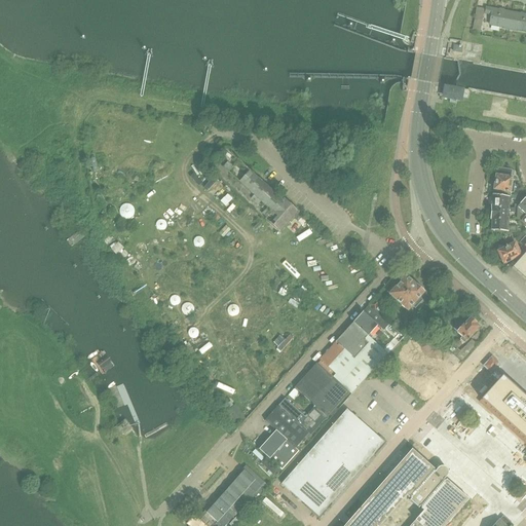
[(482,32),(485,13),(491,15),(489,25),(502,28),(502,29),(509,30),(512,12),(503,11),(503,10),(499,9),(499,10),(476,6),(473,31),(482,32)]
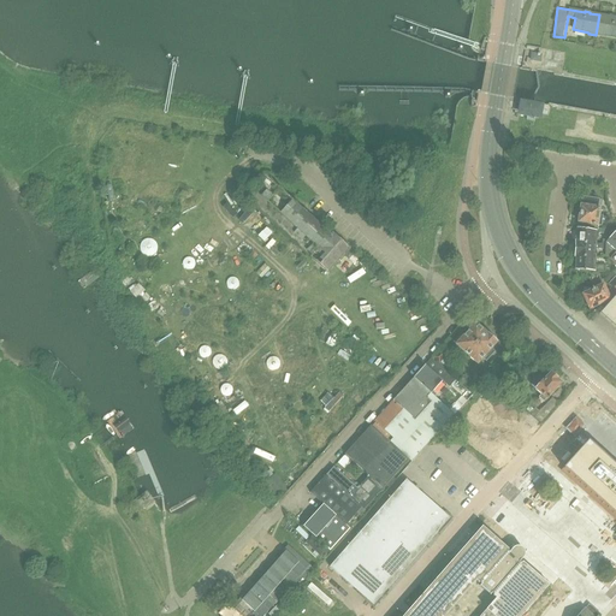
[(610,17),(599,15),(596,35),(603,36),(603,35),(615,36),(615,17),(614,18),(614,17),(610,16),(610,17)]
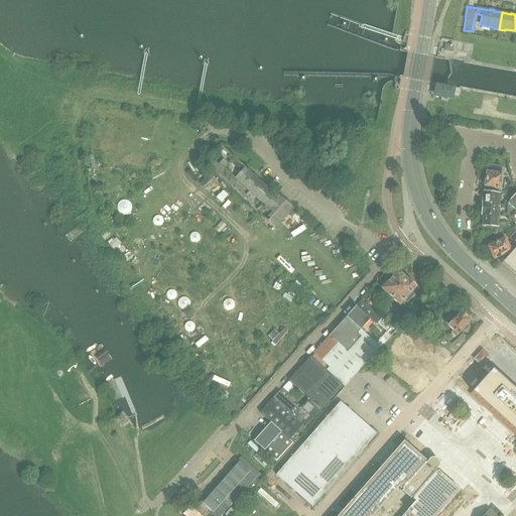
[(452,98),(452,95),(453,91),(436,88),(435,96),(452,98)]
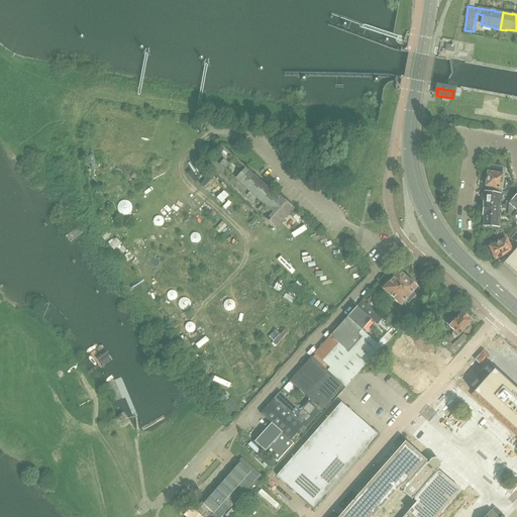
[(274,229),(292,209),(278,196),(277,197),(220,145),(209,158),(213,161),(206,168),(274,229)]
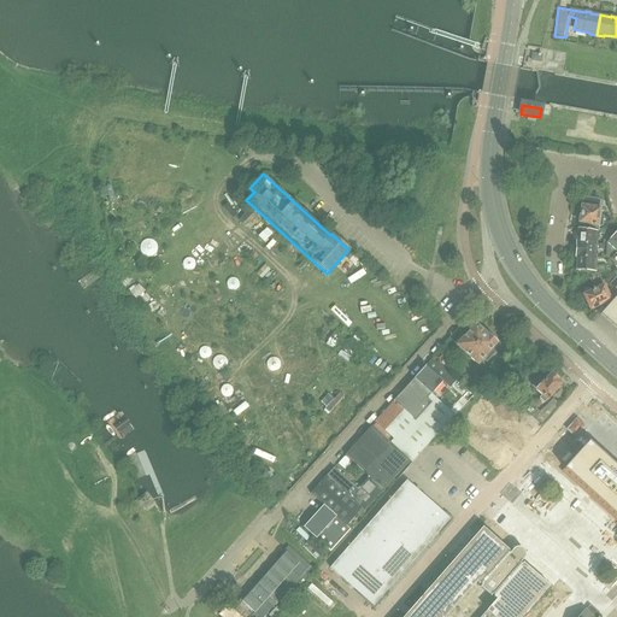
[(580,223),(579,229),(598,231),(599,227),(601,227),(604,216),(599,216),(600,209),(598,209),(599,200),(582,198),(582,206),(581,206),(579,223),(580,223)]
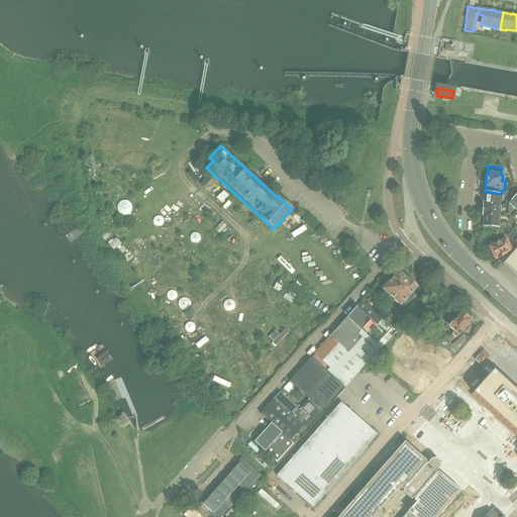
[(177,183),(161,198),(178,215),(186,207),(182,202),(188,196),(177,183)]
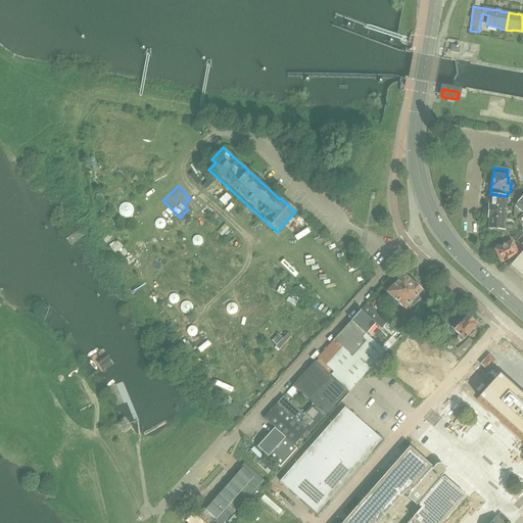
[(488,200),(488,206),(505,207),(511,207),(512,205),(505,205),(505,201),(508,201),(508,196),(507,196),(490,194),(489,194),(489,198),(488,200)]
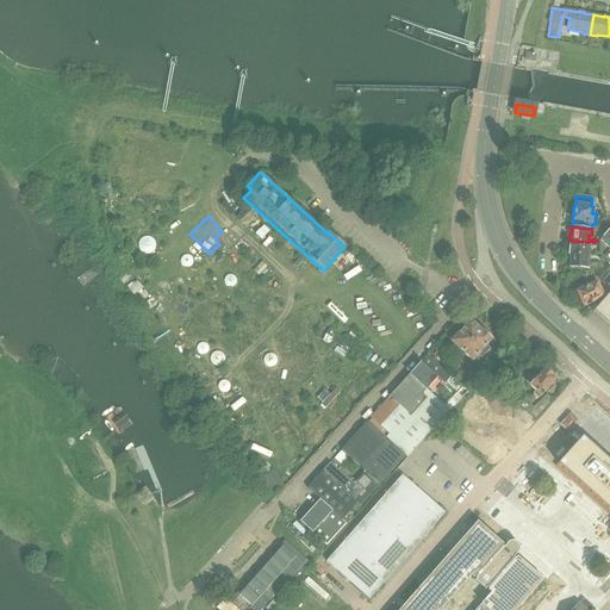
[(609,262),(609,228),(599,241),(599,253),(609,262)]
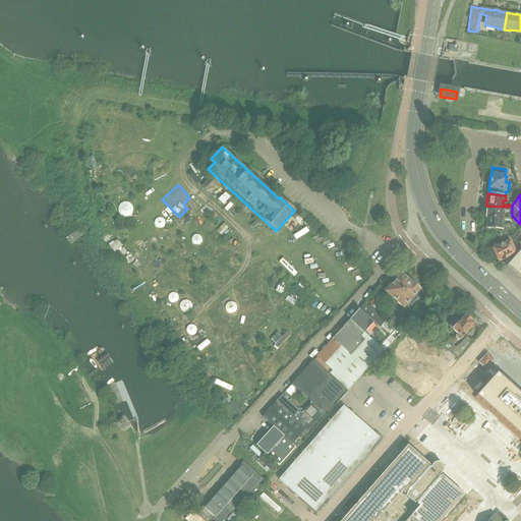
[(485,217),(503,218),(503,209),(509,209),(509,207),(503,207),(486,206),(485,206),(485,216),(485,217)]
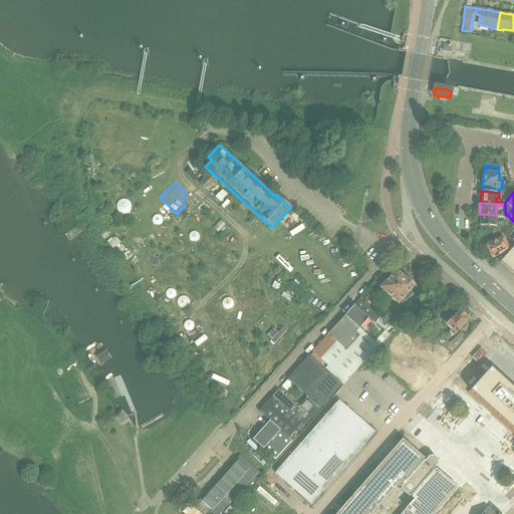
[(296,213),(285,226),(291,230),(302,218),(296,213)]
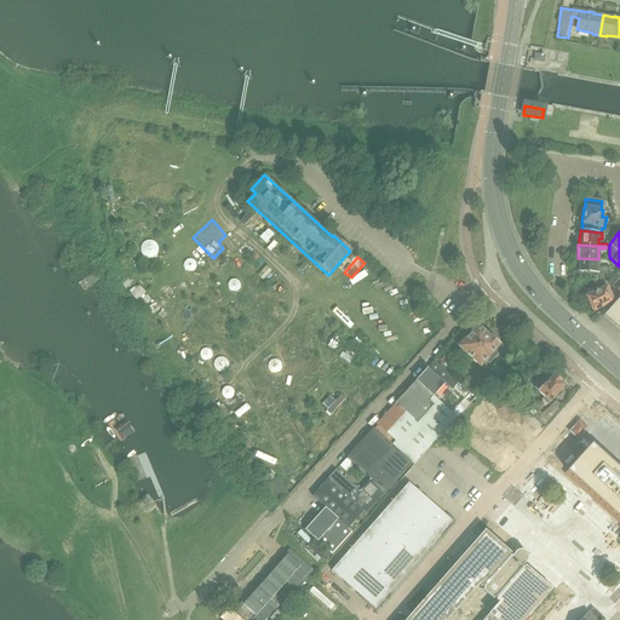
[(579,273),(597,274),(619,275),(619,269),(610,268),(597,267),(598,259),(578,258),(578,265),(579,267),(579,273)]
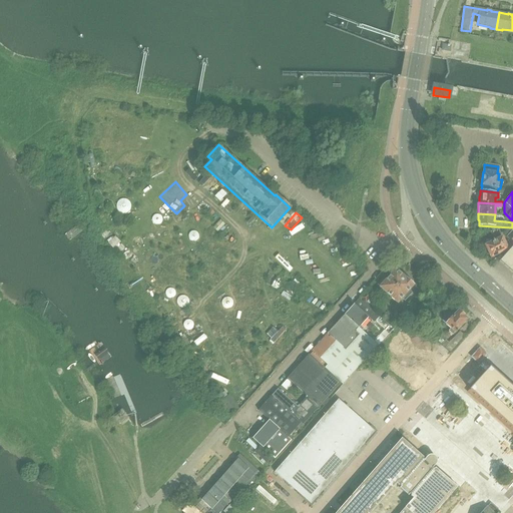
[(491,258),(507,249),(508,251),(512,244),(512,229),(507,236),(510,238),(505,243),(502,237),(491,242),(490,241),(489,241),(489,240),(488,240),(487,241),(486,241),(486,242),(485,242),(485,243),(485,244),(485,245),(491,258)]
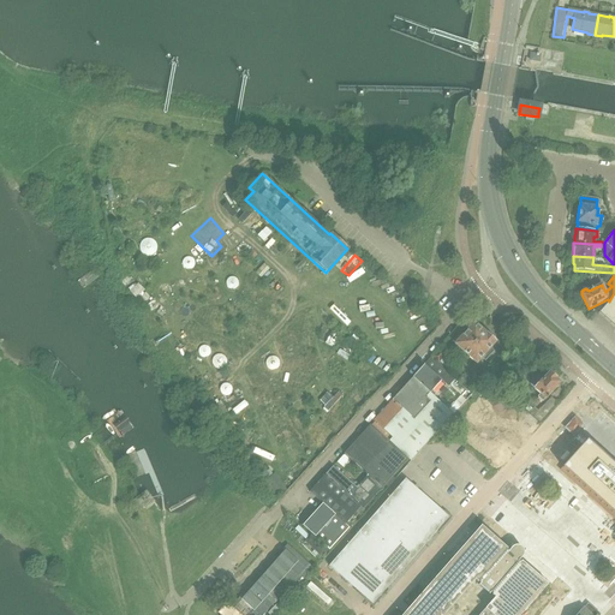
[(614,293),(609,302),(598,312),(614,327),(614,293)]
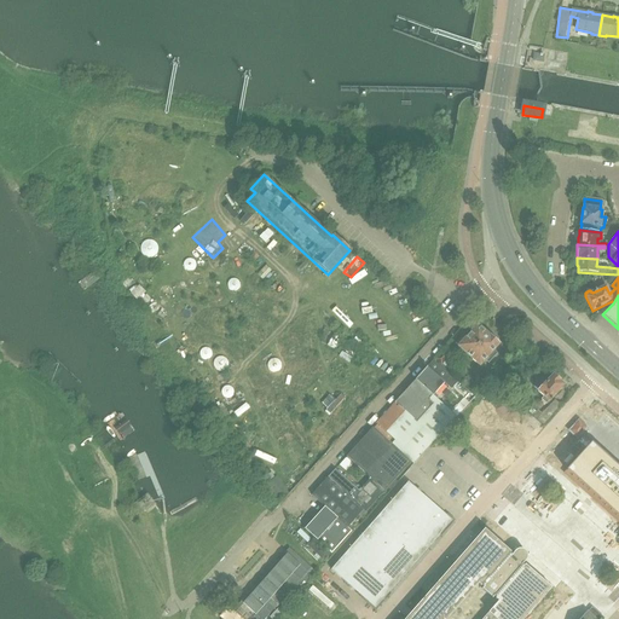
[(464,339),(462,337),(456,343),(458,346),(480,366),(485,360),(489,363),(497,354),(493,351),(498,345),(498,343),(498,340),(493,336),(490,336),(478,325),(464,339)]
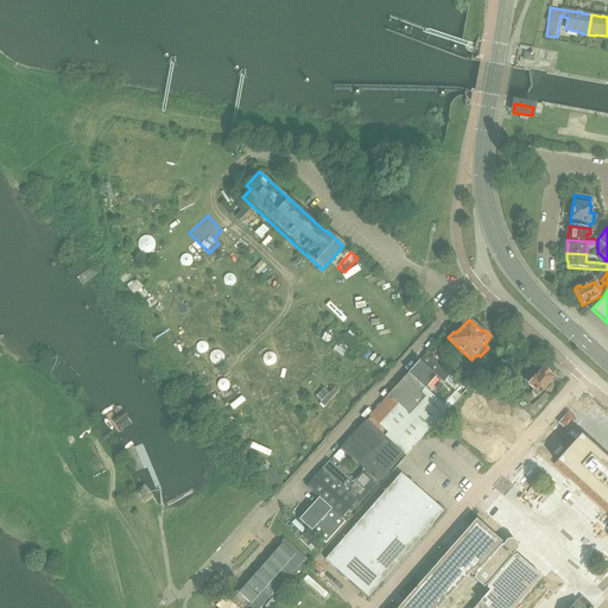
[(426,354),(434,359),(435,358),(441,363),(444,361),(437,354),(441,352),(435,346),(426,354)]
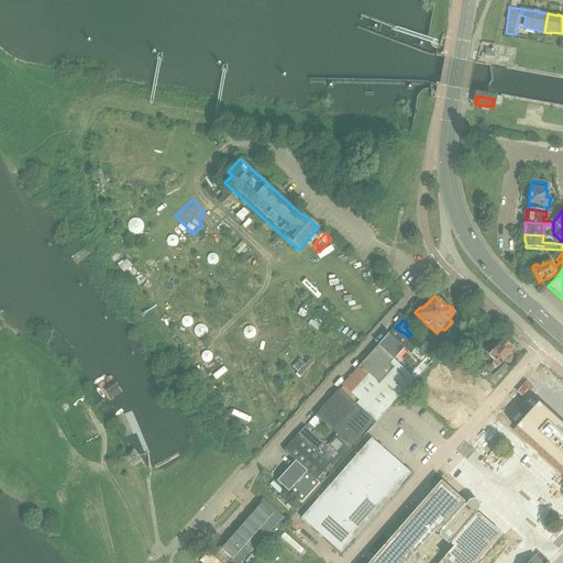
[(388,334),(378,345),(394,360),(410,342),(394,328),(388,334)]
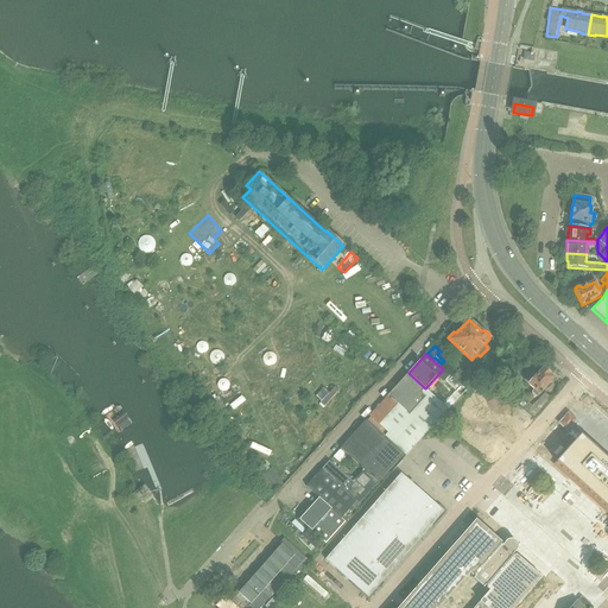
[(534,390),(531,392),(537,397),(553,378),(550,374),(543,368),(536,377),(531,372),(524,380),(534,390)]
